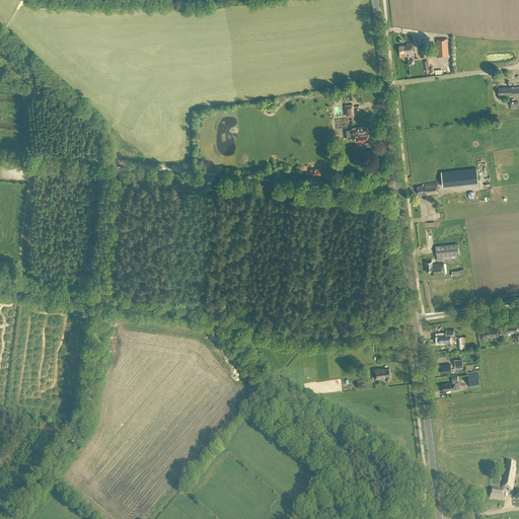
[(437,53),(437,58),(441,57),(445,56),(445,57),(448,57),(447,39),(436,39),(436,44),(438,43),(439,53),(437,53)]
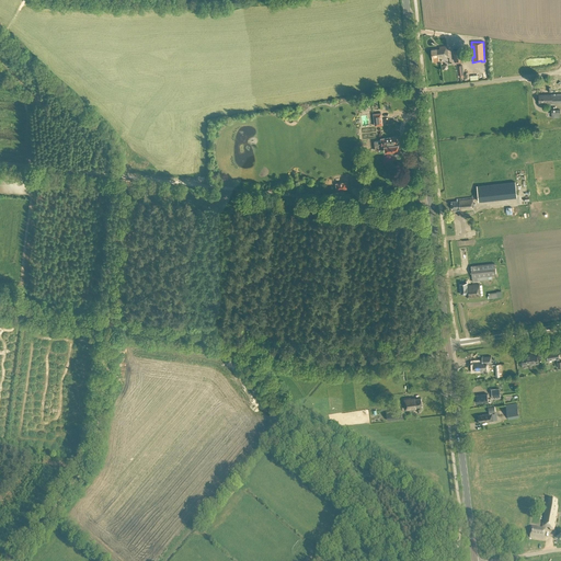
[(439,60),(439,58),(448,57),(447,46),(439,47),(439,48),(431,49),(433,61),(439,60)]
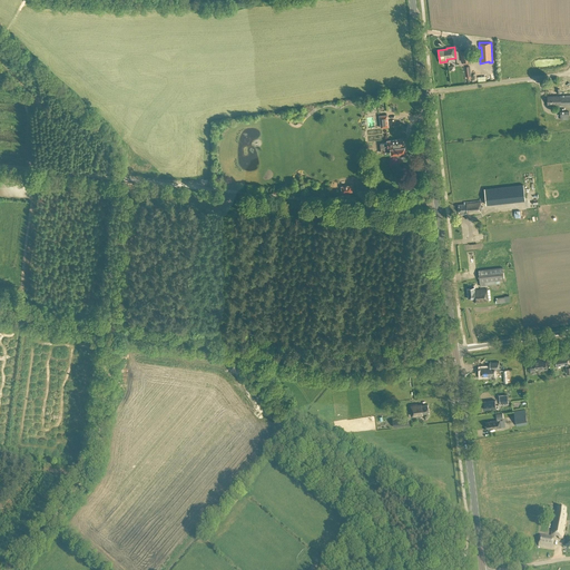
[(469,64),(469,61),(470,60),(469,49),(461,50),(462,61),(463,61),(463,65),(469,64)]
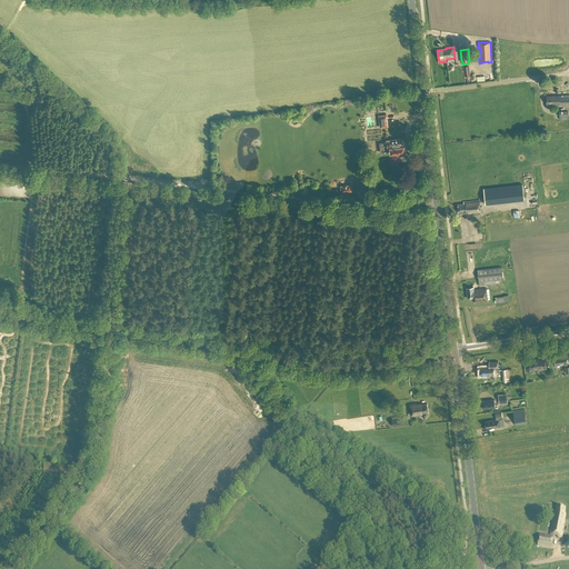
[(568,95),(563,96),(547,96),(547,105),(559,103),(560,106),(568,105),(568,95)]
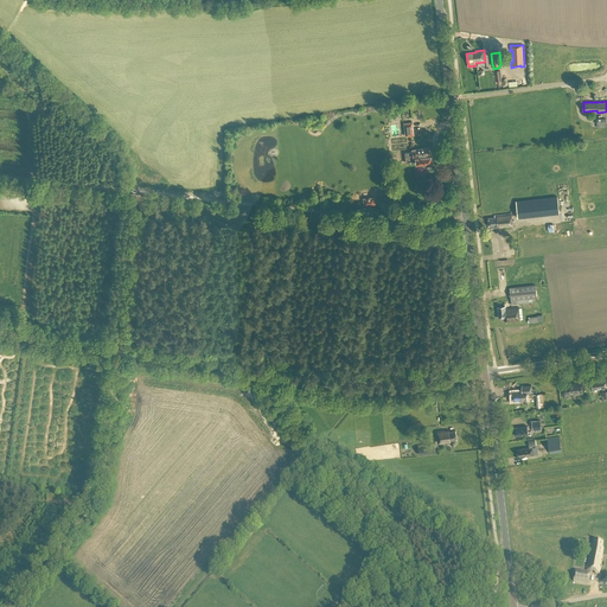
[(413,122),(404,123),(406,136),(414,135),(413,122)]
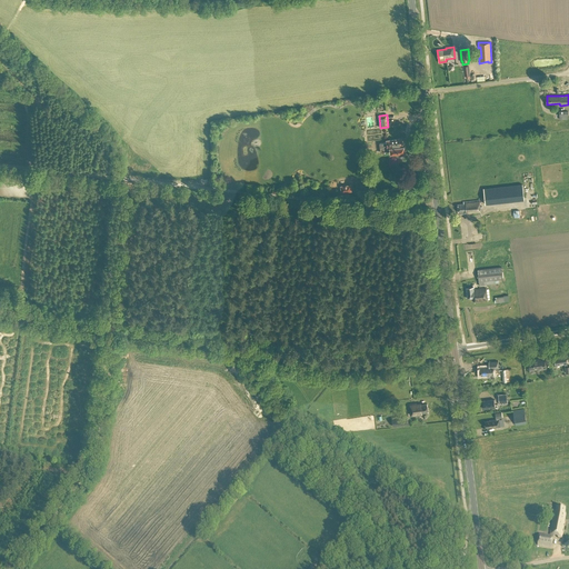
[(405,156),(405,152),(406,151),(405,146),(403,146),(402,138),(386,140),(387,142),(382,143),(379,143),(380,152),(383,152),(390,151),(390,153),(398,152),(399,156),(405,156)]
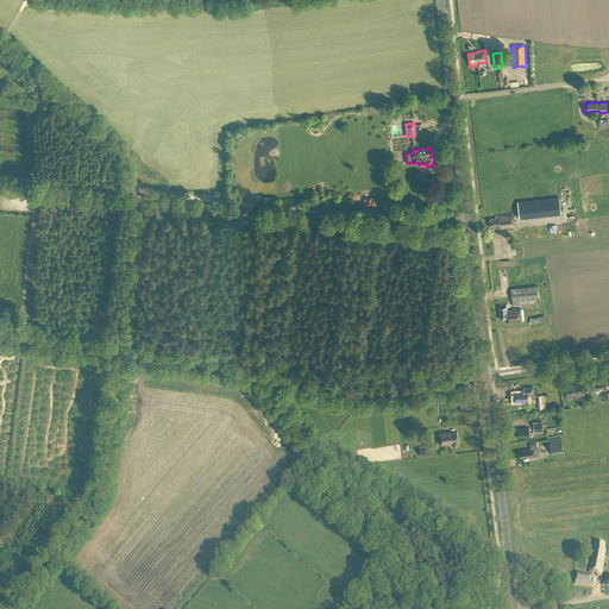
[(558,198),(518,201),(519,218),(560,214),(558,198)]
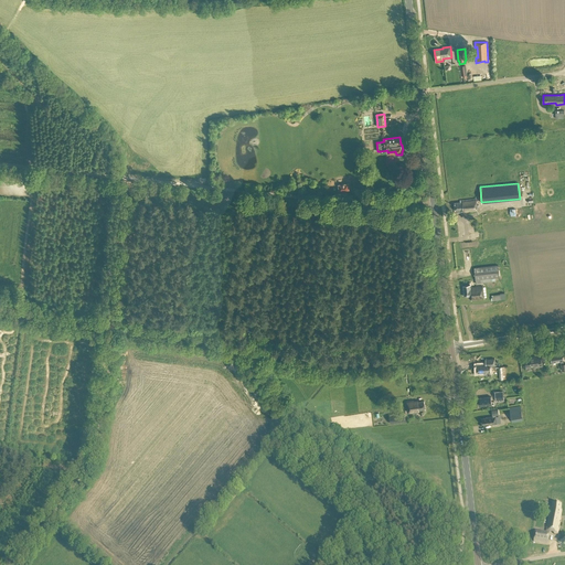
[(458,213),(478,211),(476,199),(460,200),(460,202),(455,203),(455,211),(457,210),(458,213)]
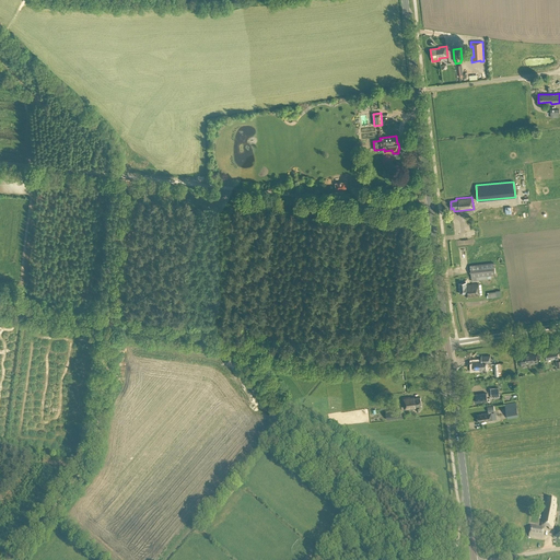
[(487,206),(487,219),(504,219),(503,206),(487,206)]
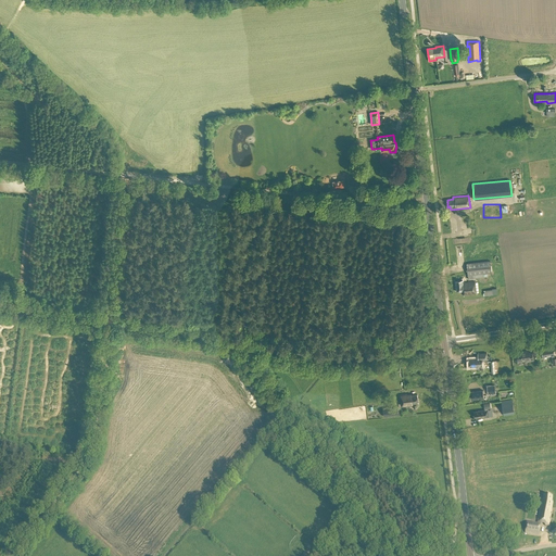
[(491,261),(467,264),(468,279),(483,277),(483,274),(492,273),(491,261)]
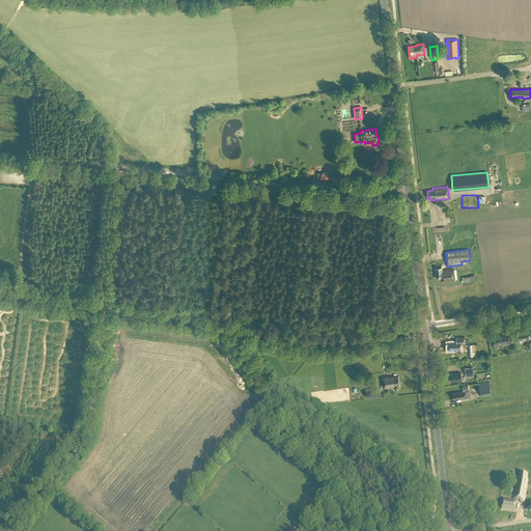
[(436,269),(437,278),(443,278),(443,282),(455,281),(455,279),(456,279),(455,270),(454,270),(454,269),(442,270),(442,268),(443,268),(443,266),(441,266),(441,268),(436,269)]
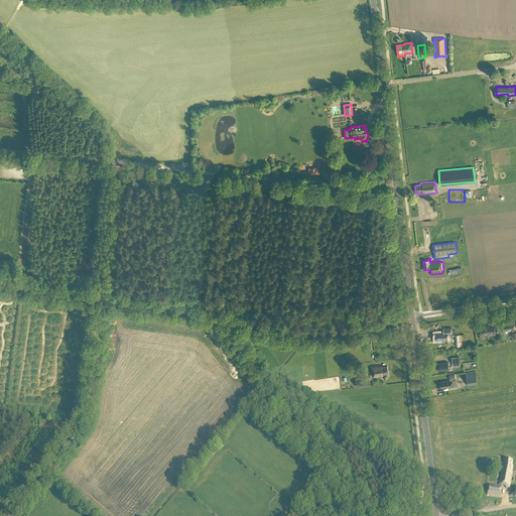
[(515,332),(514,333),(514,330),(513,321),(502,324),(503,332),(512,331),(513,339),(515,338),(515,332)]
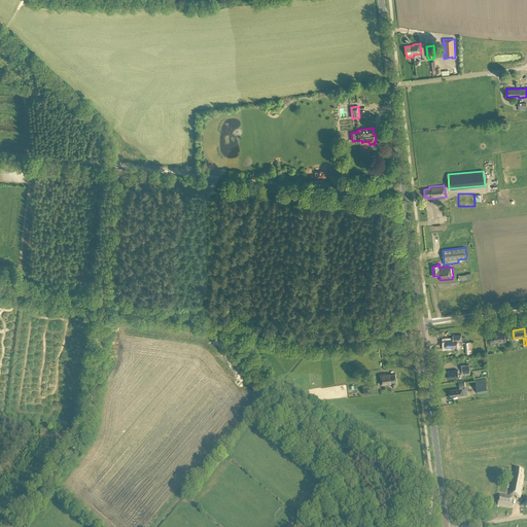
[(499,344),(505,343),(504,335),(500,335),(500,332),(493,334),(494,334),(489,335),(490,343),(499,341),(499,344)]
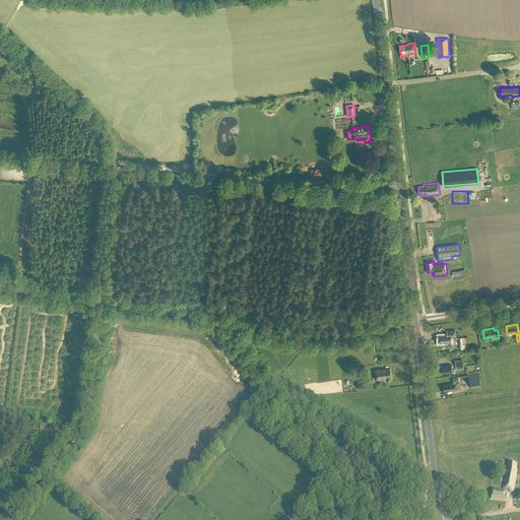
[(438,340),(438,342),(439,342),(439,343),(448,343),(448,342),(451,342),(450,337),(455,337),(455,330),(447,331),(447,335),(439,336),(439,339),(438,340)]
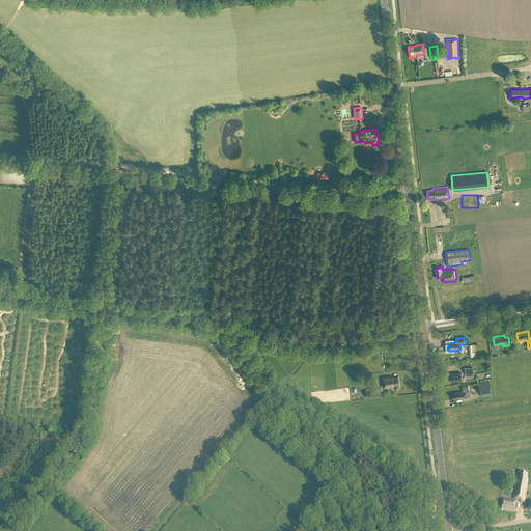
[(466,378),(473,376),(473,367),(465,368),(466,378)]
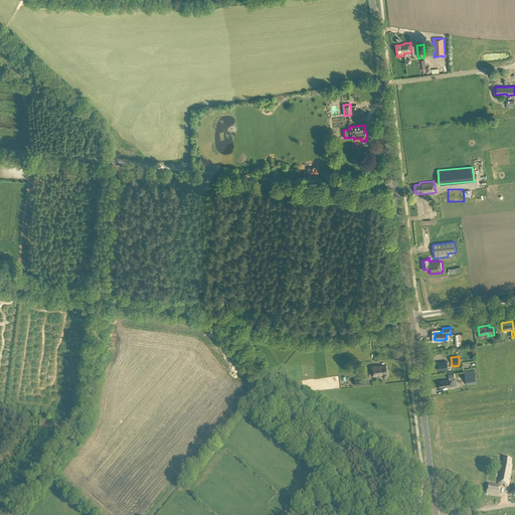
[(450,366),(448,366),(448,361),(437,363),(438,370),(448,369),(450,368),(450,366)]
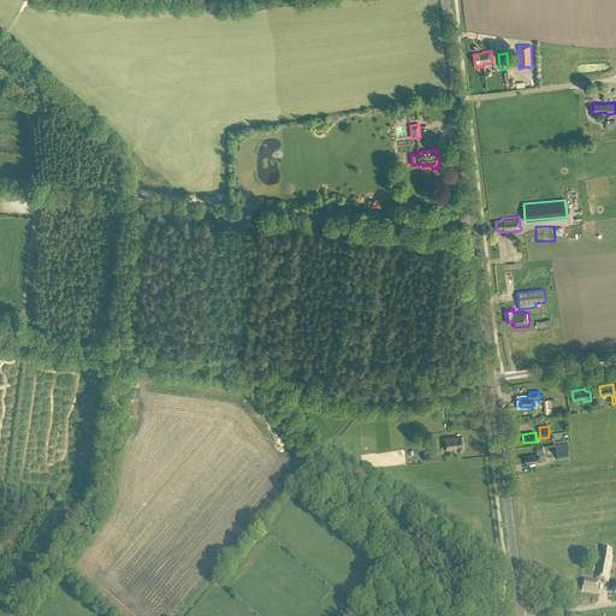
[(456,448),(463,446),(462,437),(451,438),(450,437),(444,438),(445,451),(456,450),(456,448)]
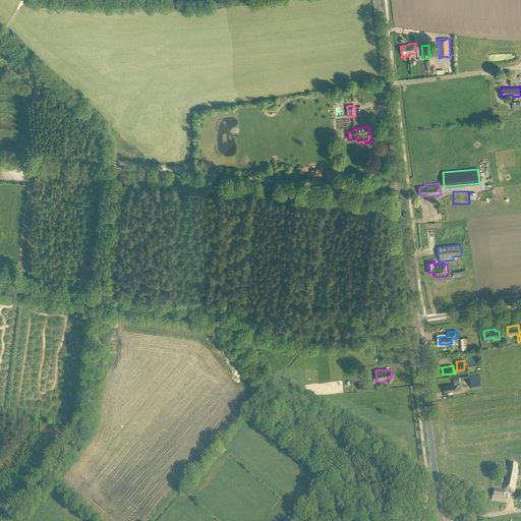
[(482,388),(479,373),(469,375),(472,389),(482,388)]
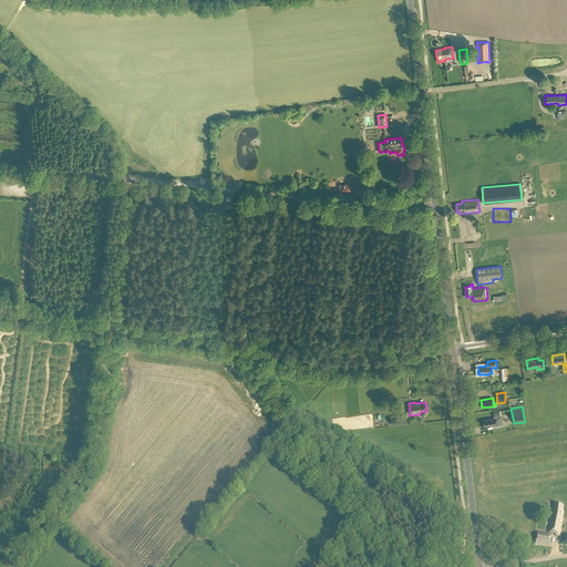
[(491,426),(498,425),(497,418),(496,418),(496,416),(501,416),(500,411),(494,412),(494,416),(495,416),(495,418),(487,419),(488,420),(484,421),(484,425),(491,425),(491,426)]
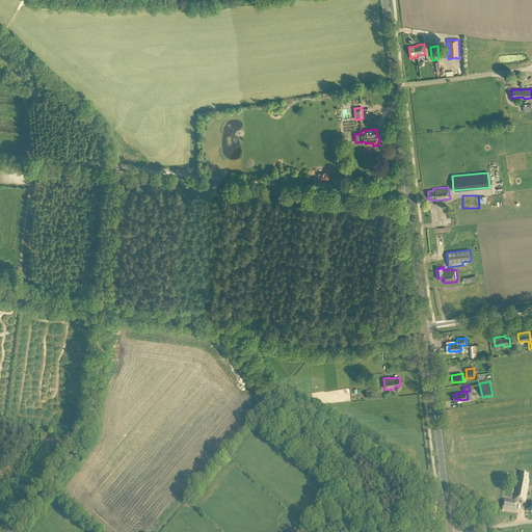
[(367,398),(381,397),(380,390),(366,391),(367,398)]
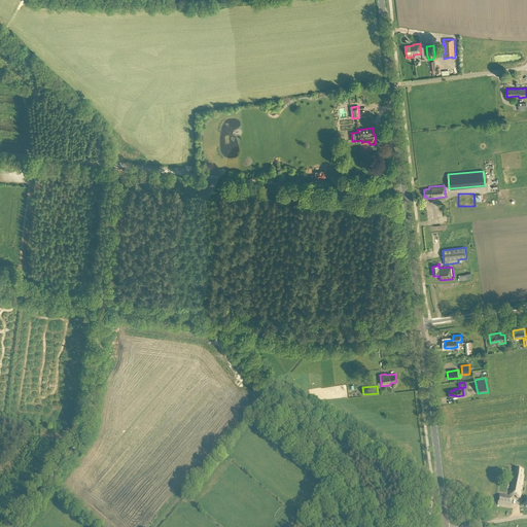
[(514,469),(508,497),(500,495),(498,505),(511,507),(513,495),(517,496),(517,498),(521,499),(523,483),(524,477),(522,476),(523,471),(514,469)]
